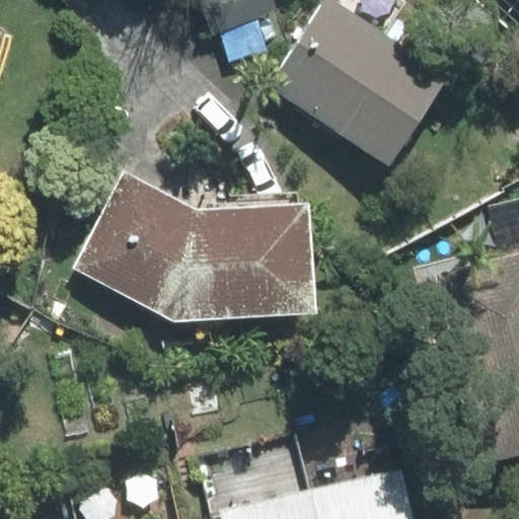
[(201,0),(213,31),(275,9),(271,0),(201,0)]
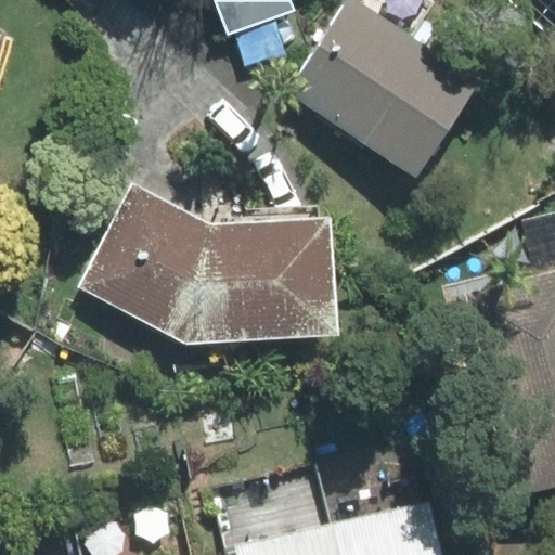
[(416,176),(478,81),(411,37),(429,8),(418,0),(348,0),(288,93),(416,176)]
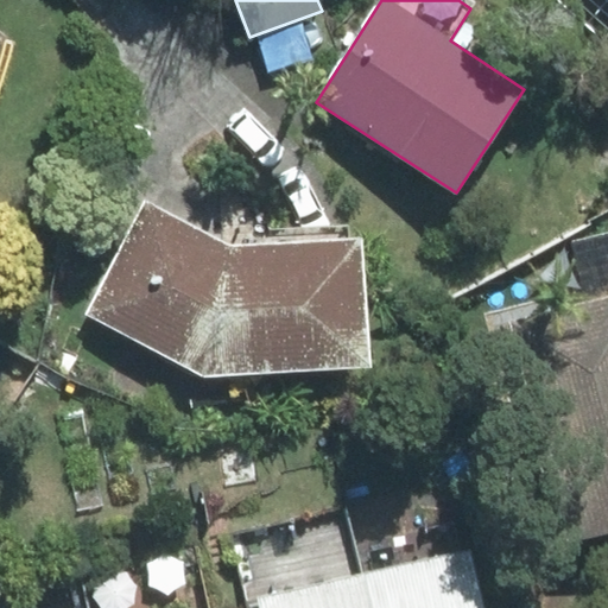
[(607,0),(563,0),(606,37),(607,35),(607,0)]
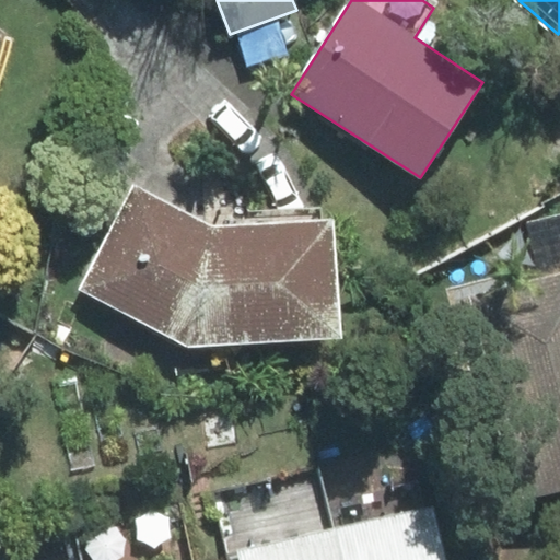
[(133,185),(79,290),(188,348),(341,338),(334,219),(212,226),(133,185)]
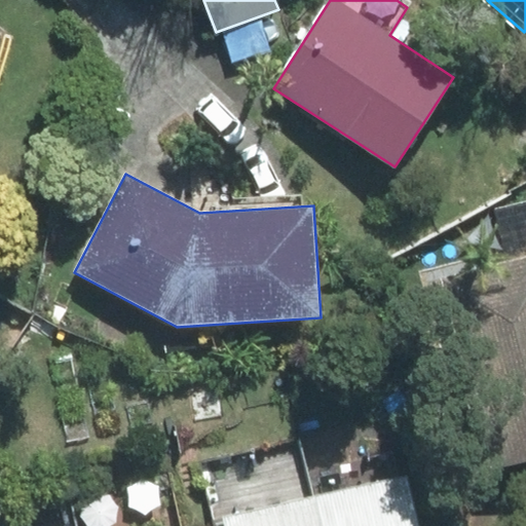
[(525,256),(441,276),(486,468),(525,458),(525,256)]
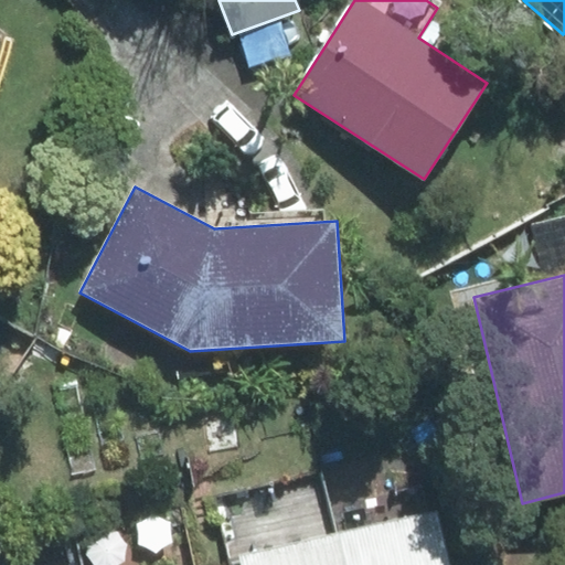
[(242,564),(345,564),(339,533),(326,471),(213,497),(227,558),(241,556),(242,564)]
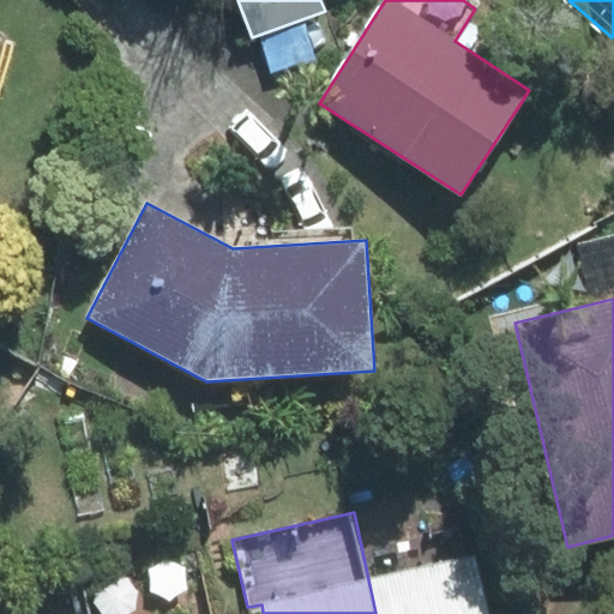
[(488,613),(475,554),(368,579),(375,613),(488,613)]
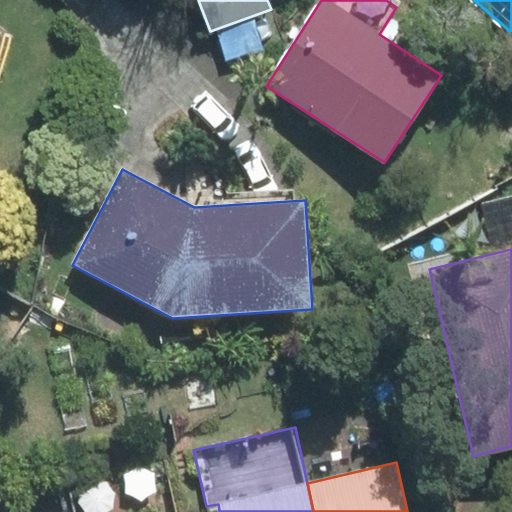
All buildings are outlined.
